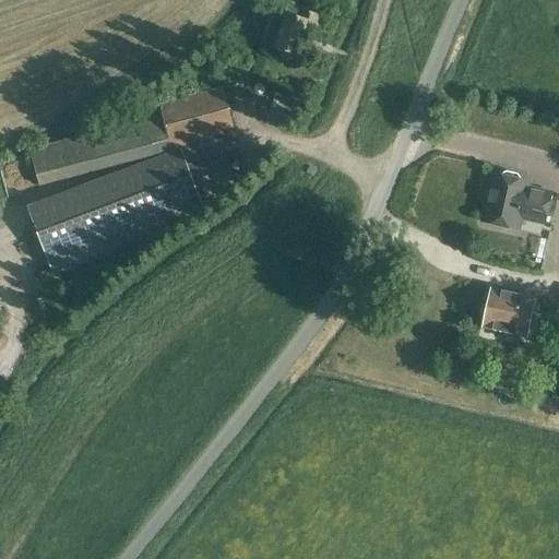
[(313,38),(321,15),(289,6),(275,49),(302,58),(309,37),(313,38)]
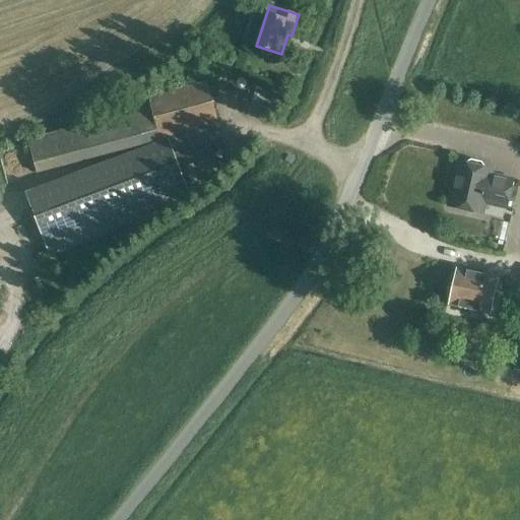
[(144,142),(218,122),(209,82),(149,98),(150,100),(85,117),(74,120),(76,126),(27,139),(38,172),(144,142)]
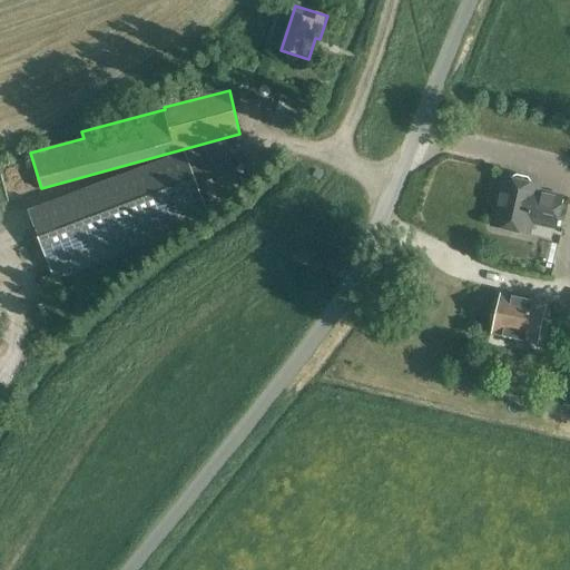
[(55,282),(99,264),(194,227),(190,219),(245,197),(227,155),(195,168),(187,155),(31,214),(55,282)]
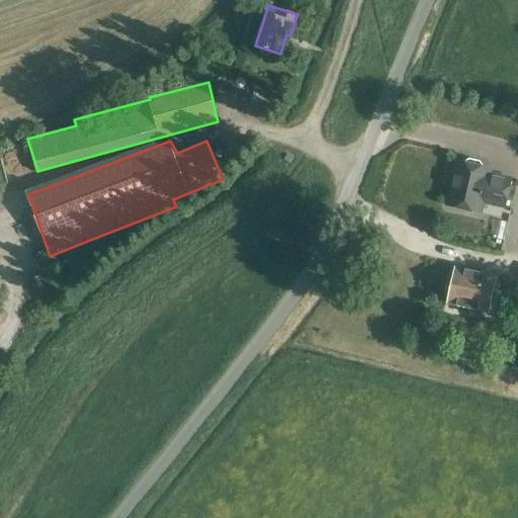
[(483,166),(480,162),(469,159),(465,162),(464,164),(458,163),(452,188),(450,190),(448,198),(450,200),(448,205),(479,212),(482,201),(504,206),(511,180),(494,176),(494,178),(487,177),(488,171),(489,170),(482,168),(483,166)]
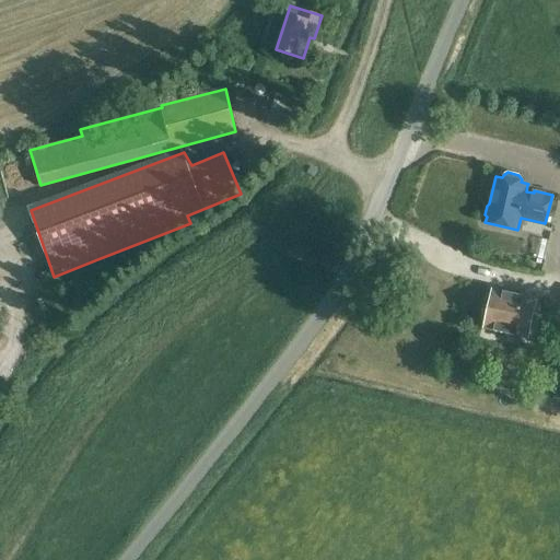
[(529,338),(538,300),(493,290),(485,328),(529,338)]
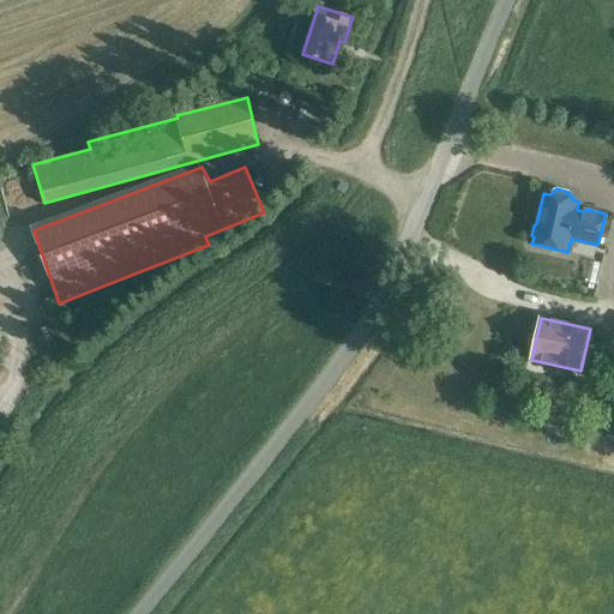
All buildings are outlined.
